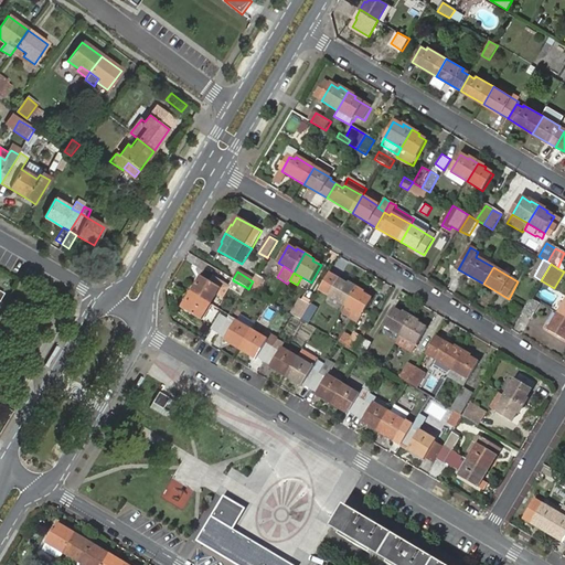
[(345,307),(356,288),(349,283),(348,285),(329,274),(319,291),(345,307)]
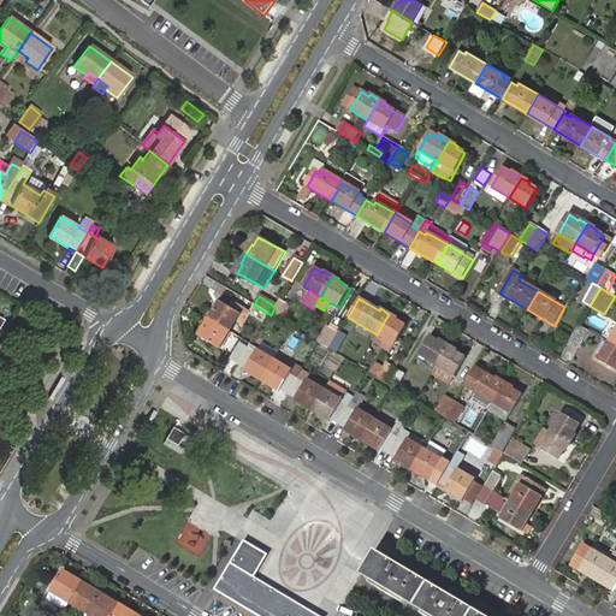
[(279,300),(276,307),(273,311),(271,315),(279,320),(288,304),(279,300)]
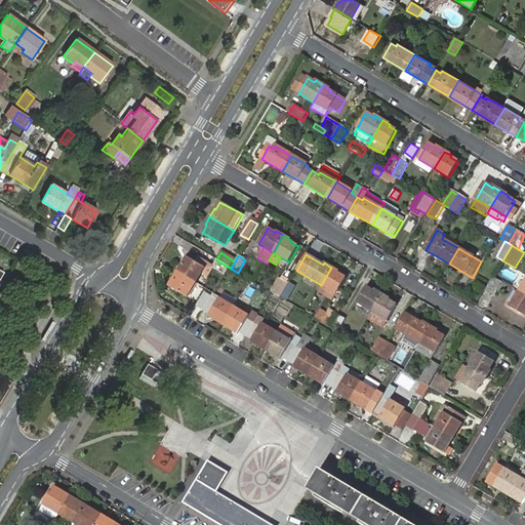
[(177,272),(196,283),(207,264),(200,258),(197,263),(189,258),(185,266),(183,264),(177,272)]
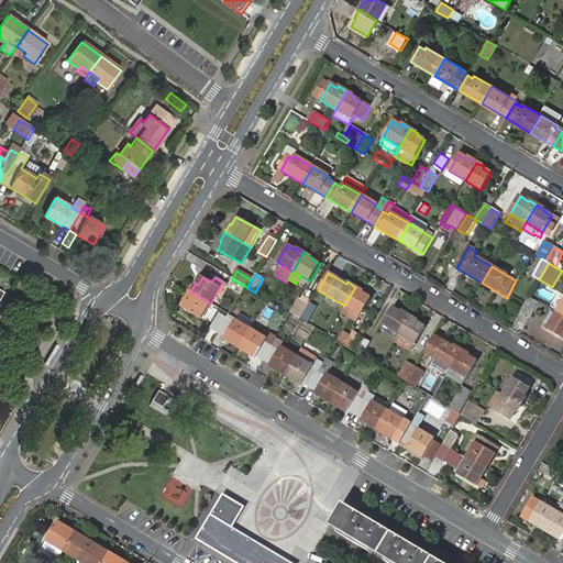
[(246,287),(232,279),(228,287),(242,295),(246,287)]
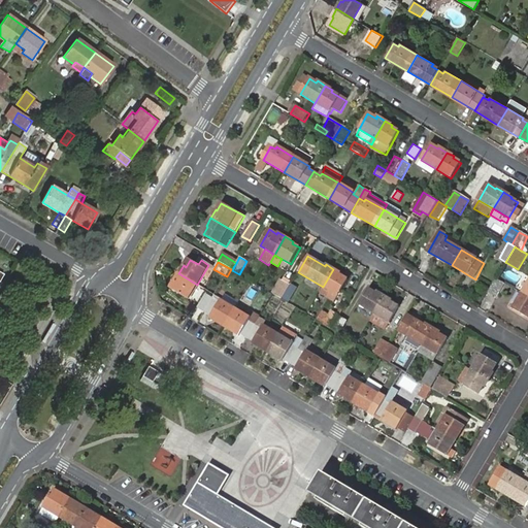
[(341,273),(333,269),(323,287),(338,295),(348,279),(340,275),(341,273)]
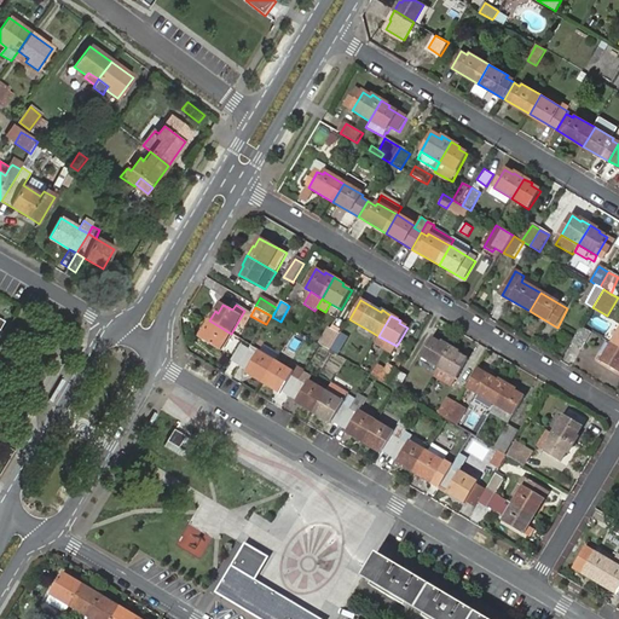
[(221,351),(231,334),(209,320),(203,330),(207,333),(202,340),(221,351)]
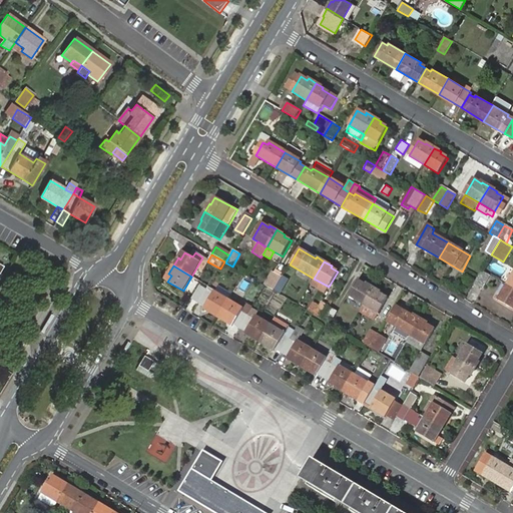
[(482,272),(474,284),(483,290),(490,277),(482,272)]
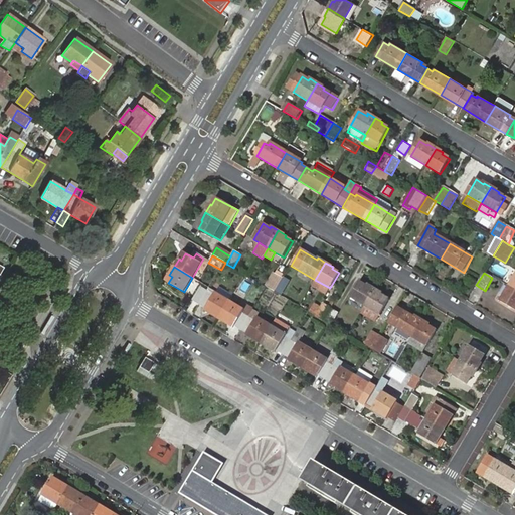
[(275,274),(267,288),(275,293),(283,279),(275,274)]
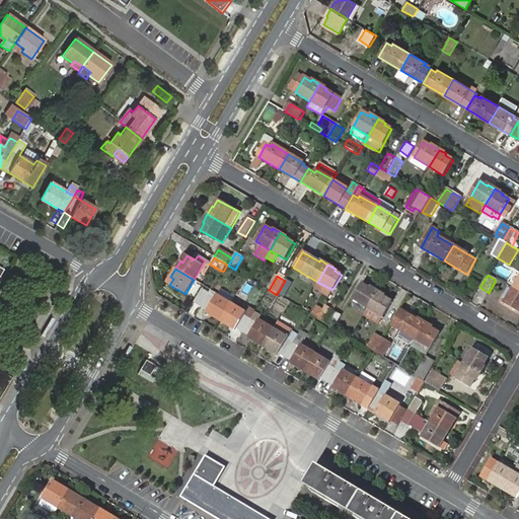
[(368,308),(378,291),(371,287),(370,289),(363,285),(354,300),(368,308)]
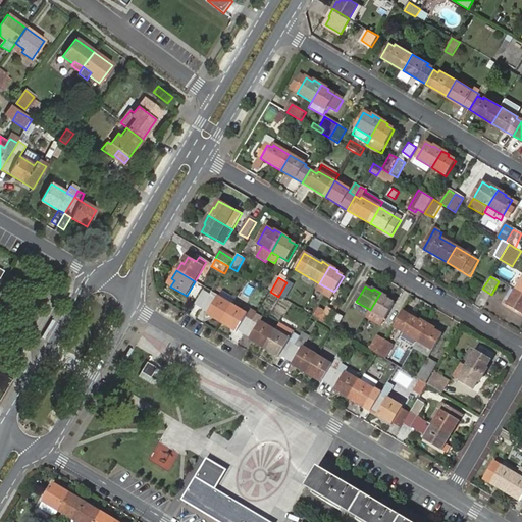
[(195,305),(203,310),(211,296),(204,291),(195,305)]
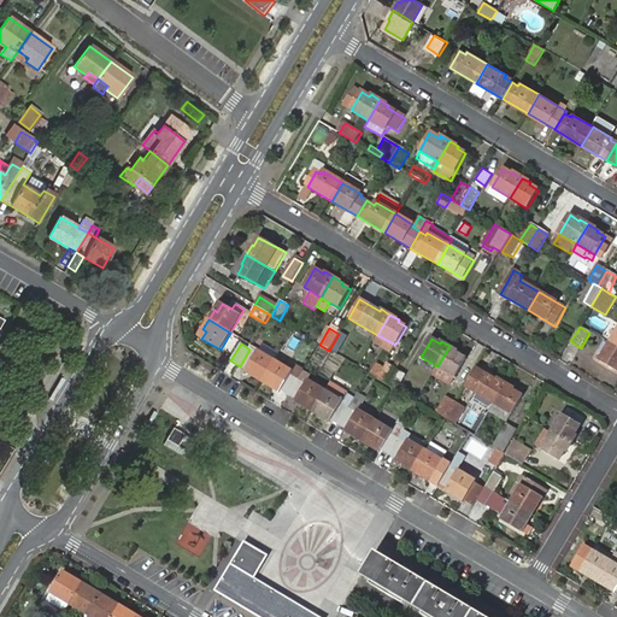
[(616,348),(610,344),(599,362),(616,372),(616,348)]
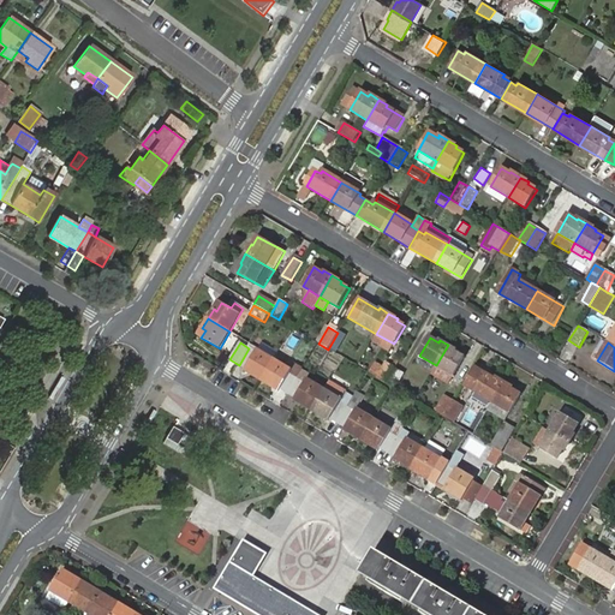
[(458,351),(448,345),(436,365),(454,376),(465,358),(455,352),(458,351)]
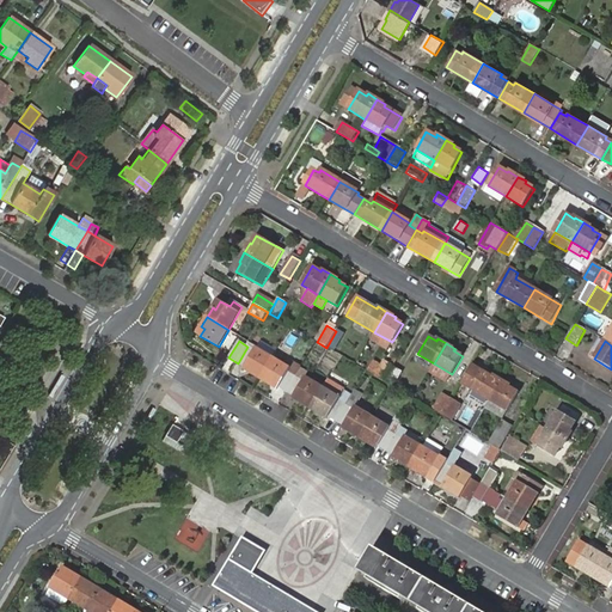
[(261,380),(273,359),(255,348),(254,350),(248,347),(238,363),(244,367),(243,368),(261,380)]
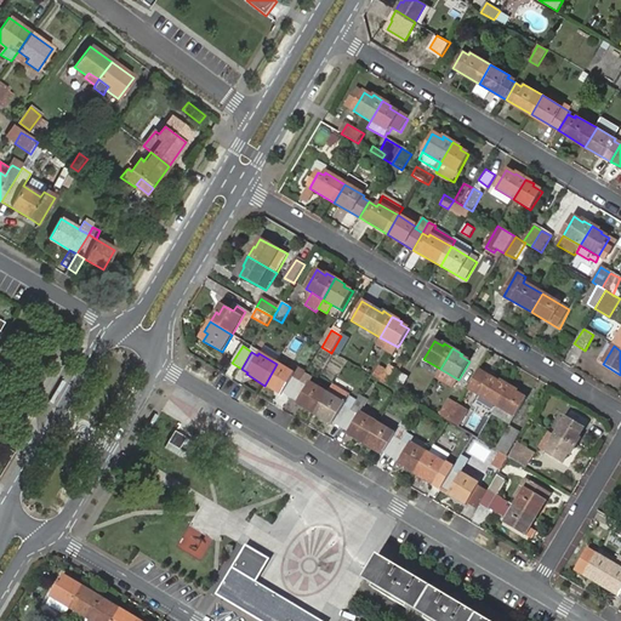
[(294,375),(277,364),(265,386),(273,392),(275,389),(290,398),(301,381),(294,376),(294,375)]
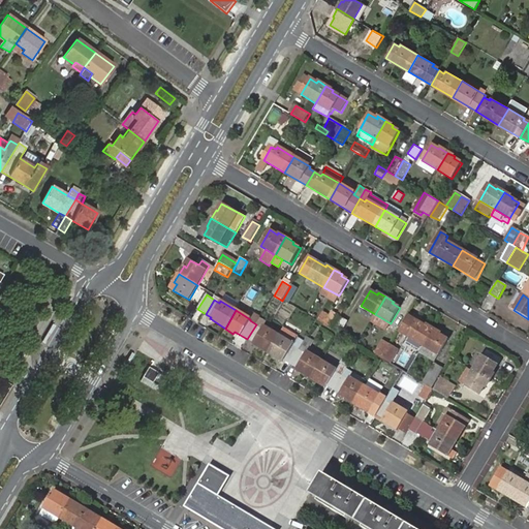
[(329,319),(324,325),(332,330),(339,315),(333,312),(329,319)]
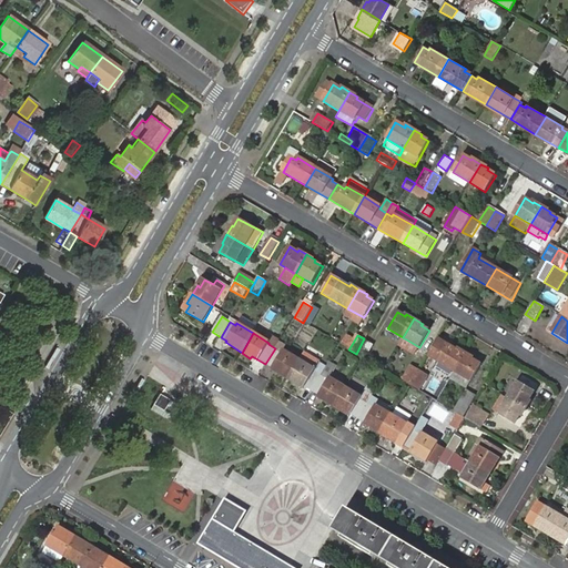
[(346,338),(342,345),(348,350),(353,343),(346,338)]
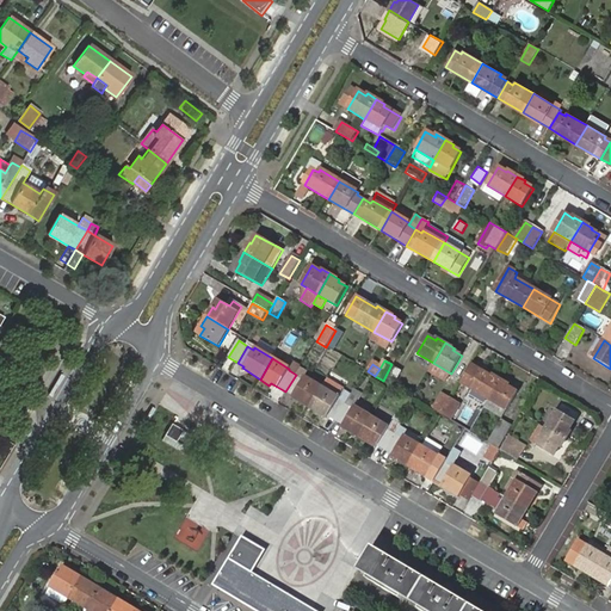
[(482,371),(471,364),(461,383),(471,389),(482,371)]
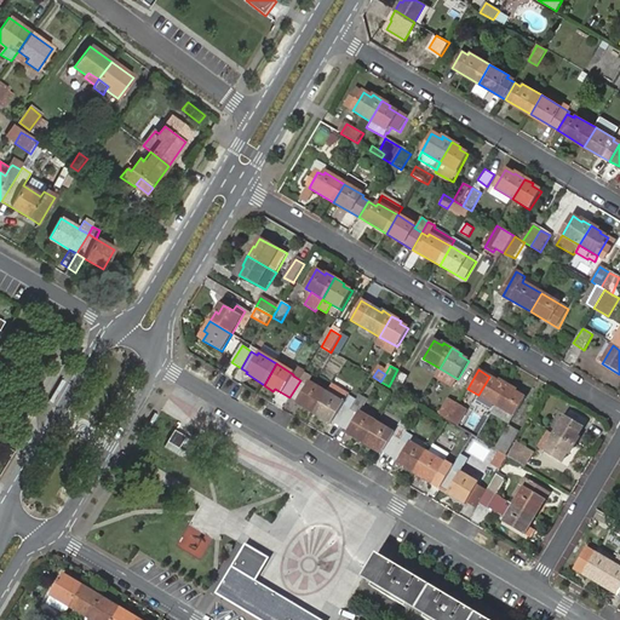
[(400,373),(391,388),(396,391),(399,392),(408,378),(400,373)]
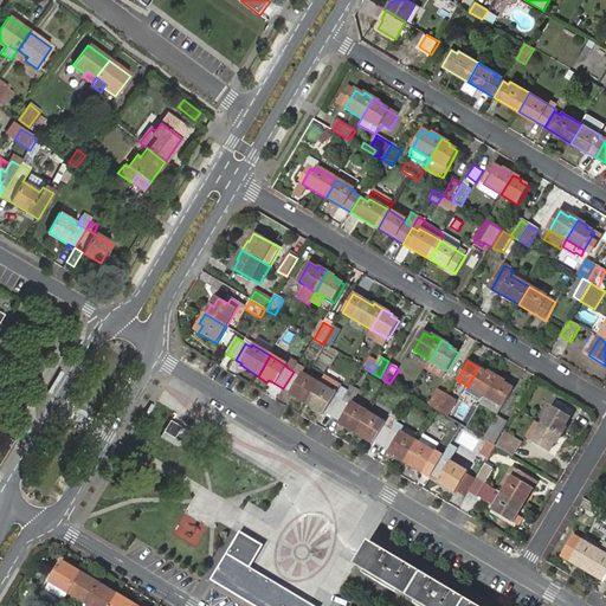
[(485,398),(497,378),(488,372),(487,374),(478,368),(468,386),(485,398)]
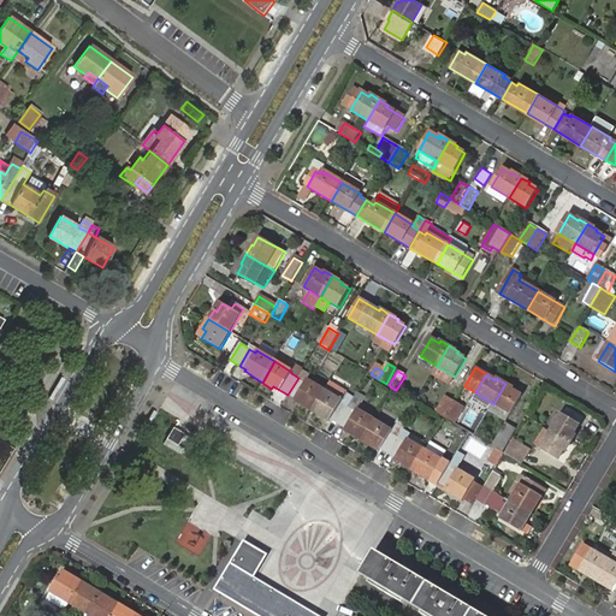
[(306,383),(298,378),(288,395),(303,404),(302,406),(313,412),(325,391),(307,380),(306,383)]
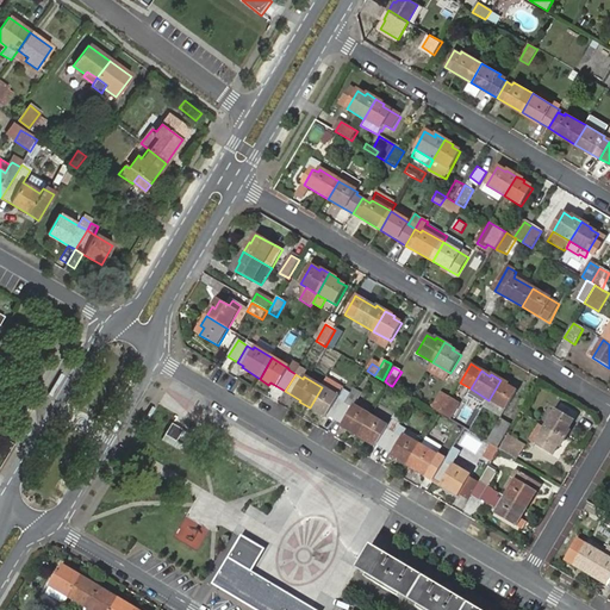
[(508,385),(500,380),(489,400),(485,408),(502,418),(517,392),(508,387),(508,385)]
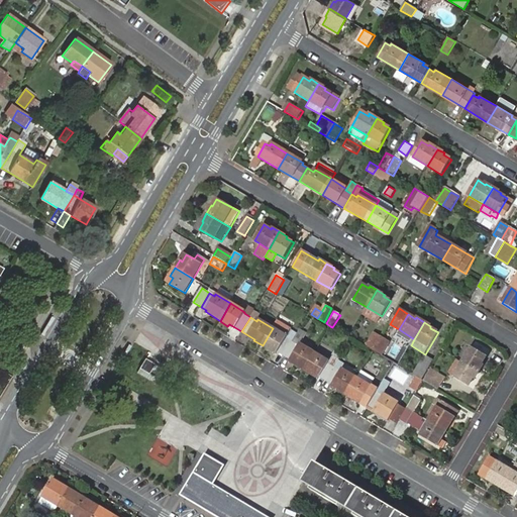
[(36,337),(41,329),(35,326),(30,334),(36,337)]
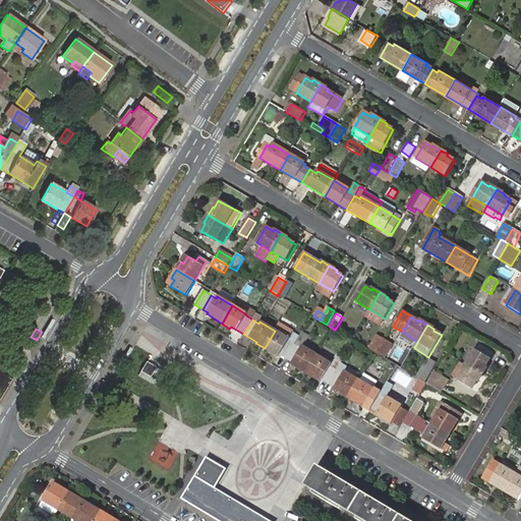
[(289,340),(275,331),(265,348),(272,353),(273,351),(286,359),(295,345),(289,341),(289,340)]
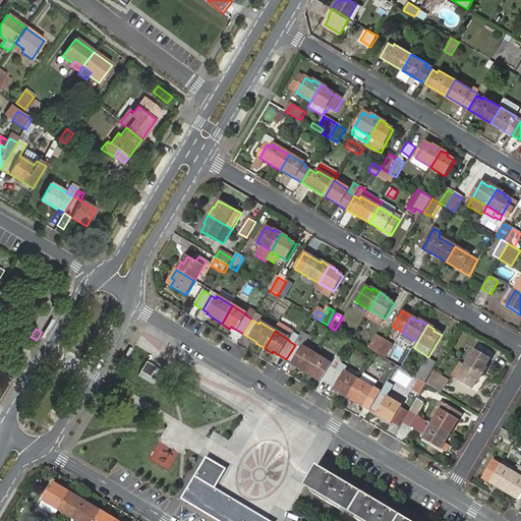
[(295,345),(300,336),(293,333),(289,340),(289,341),(295,345)]
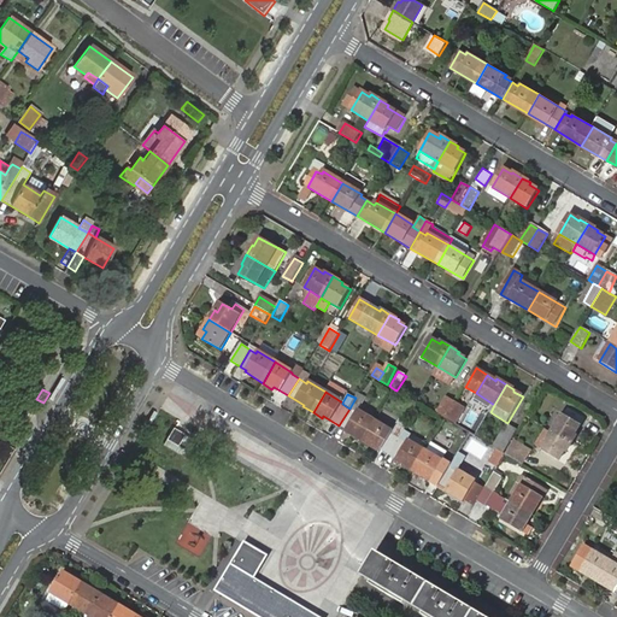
[(359,401),(356,398),(350,409),(357,412),(358,411),(360,405),(359,401)]
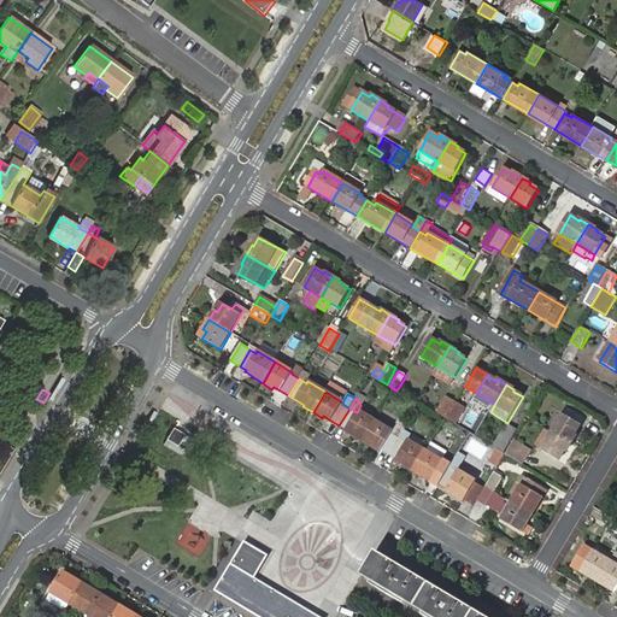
[(440,410),(448,415),(456,403),(447,398),(440,410)]
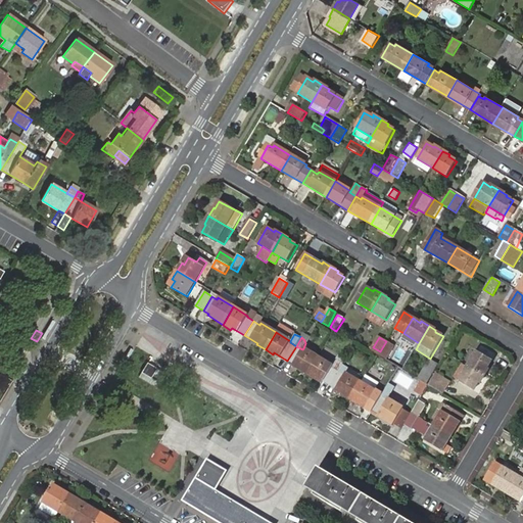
[(380,351),(378,354),(386,360),(388,357),(394,346),(386,341),(380,351)]
